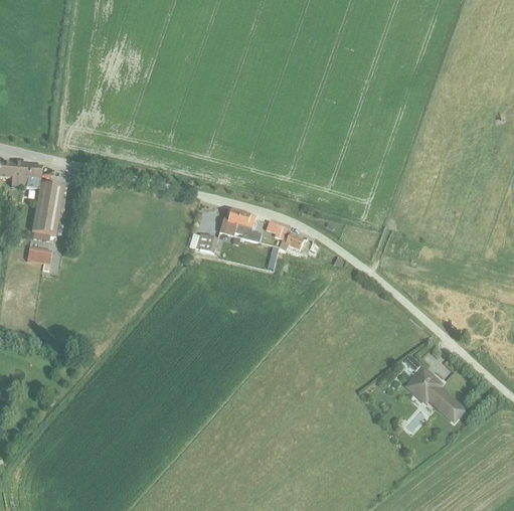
[(0,160),(0,175),(11,176),(11,184),(38,187),(39,181),(42,165),(31,164),(31,163),(0,160)]
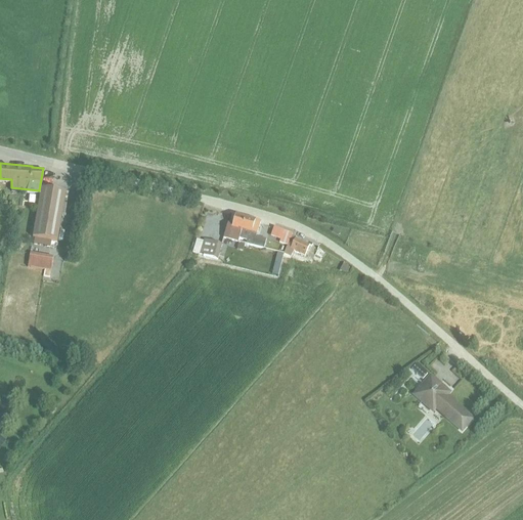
[(66,189),(40,184),(39,190),(32,234),(34,234),(33,241),(50,244),(50,237),(56,239),(66,189)]
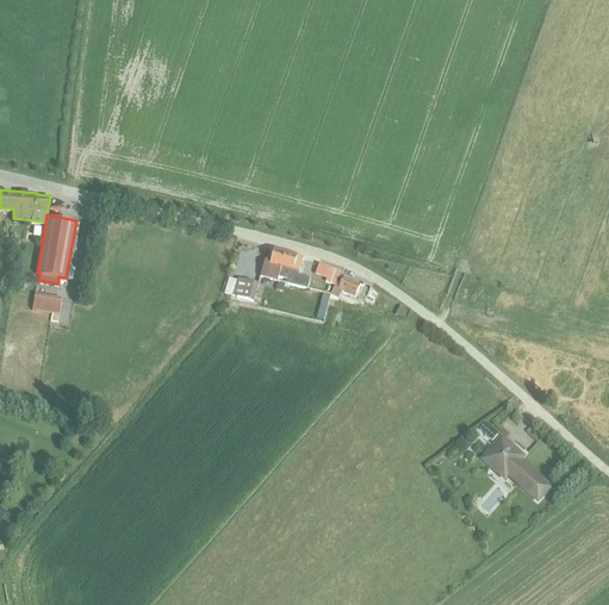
[(266,255),(260,274),(278,279),(284,280),(305,286),(309,275),(297,272),(302,255),(274,247),(271,256),(266,255)]
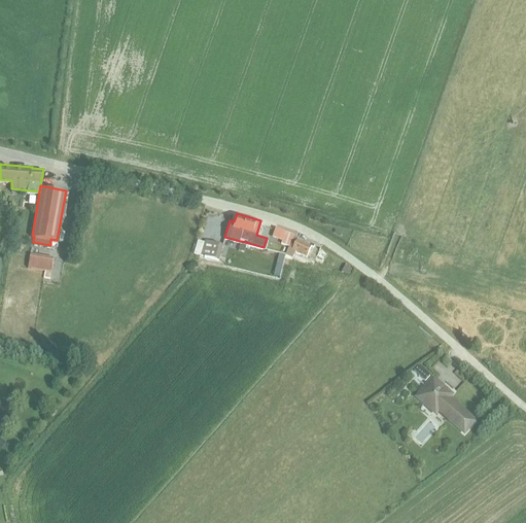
[(293,232),(275,225),(272,234),(284,238),(282,241),(288,244),(293,234),(293,232)]
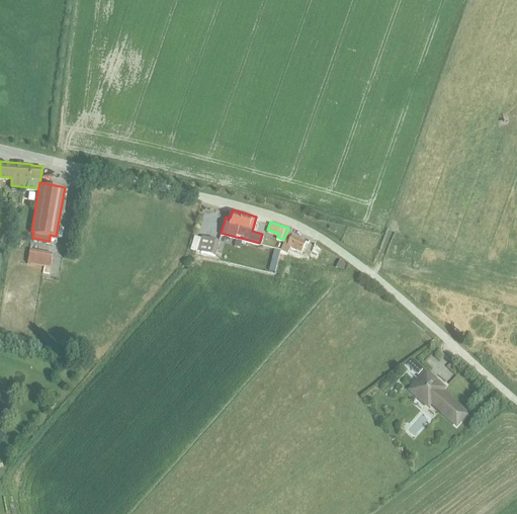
[(292,232),(288,230),(283,240),(279,248),(287,251),(289,245),(300,250),(306,240),(291,233),(292,232)]
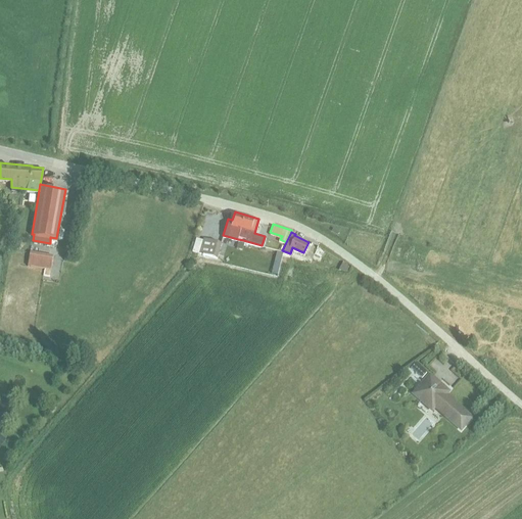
[(195,235),(191,248),(217,256),(221,241),(202,235),(202,237),(195,235)]
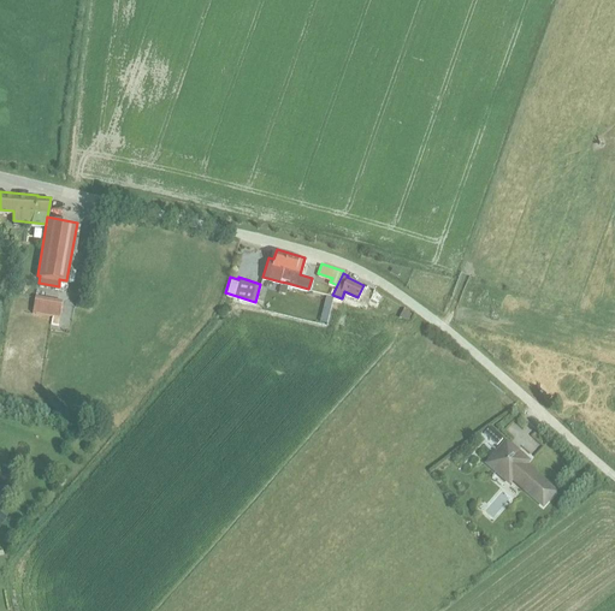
[(61,297),(35,292),(31,309),(58,314),(61,297)]
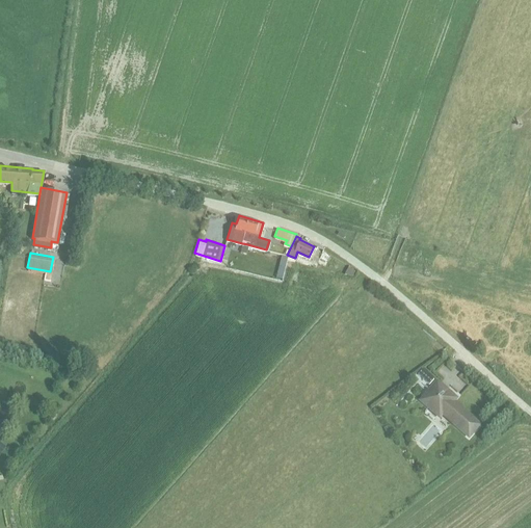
[(287,256),(279,254),(273,275),(283,276),(287,256)]
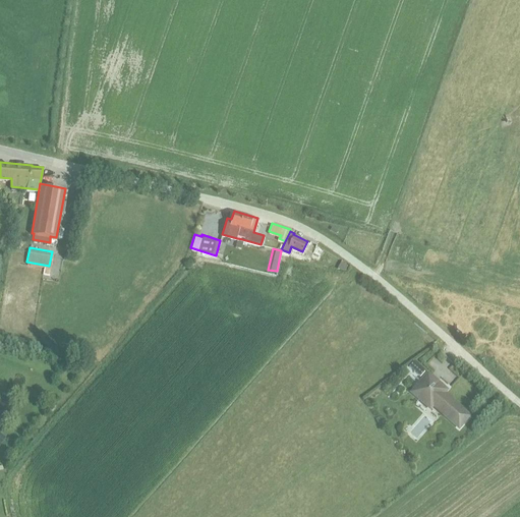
[(424,368),(413,358),(408,363),(419,374),(424,368)]
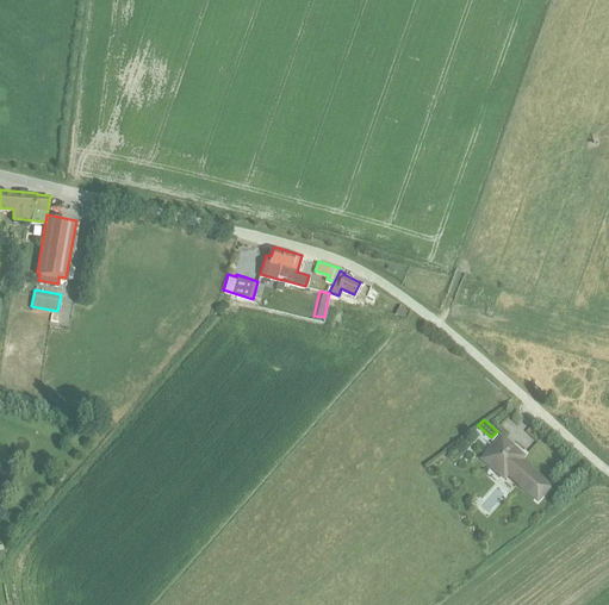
[(501,435),(480,457),(503,478),(507,473),(535,498),(548,484),(515,454),(519,450),(501,435)]
